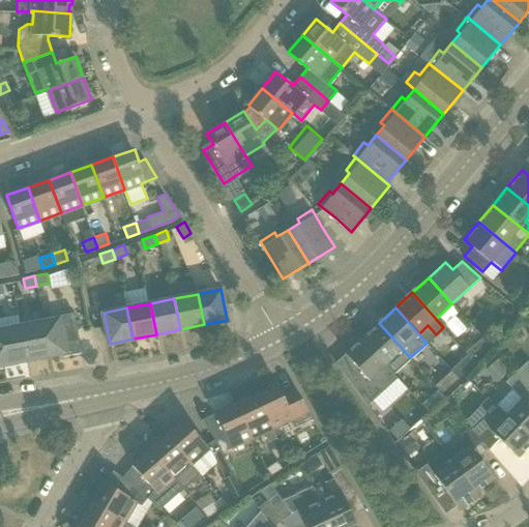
[(82,352),(78,331),(75,312),(56,315),(57,318),(49,320),(56,354),(63,352),(64,355),(82,352)]
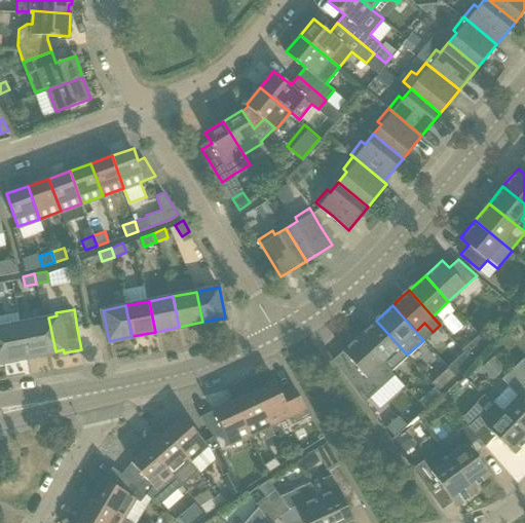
[(55,351),(48,318),(23,323),(30,357),(55,351)]
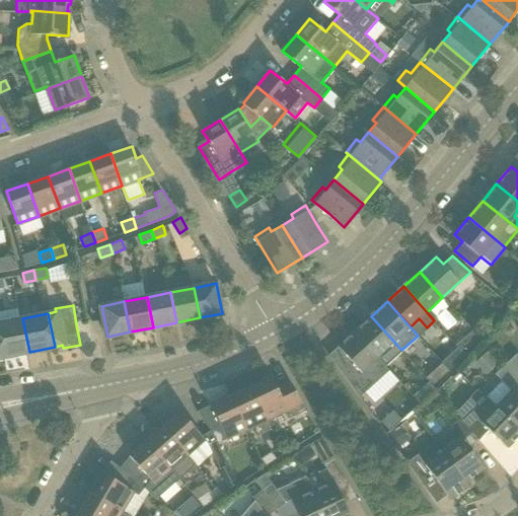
[(401,350),(371,316),(355,330),(385,365),(401,350)]
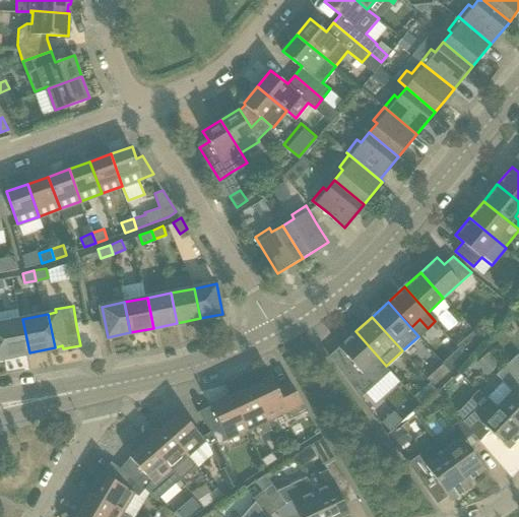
[(29,352),(22,319),(0,323),(0,338),(4,358),(29,352)]
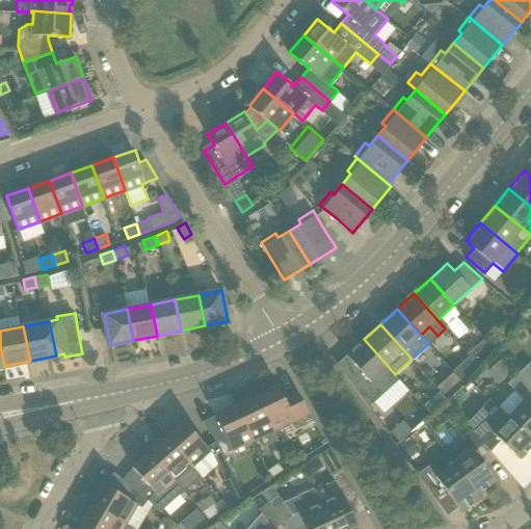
[(395,374),(364,339),(347,354),(353,363),(343,371),(369,406),(399,379),(395,374)]
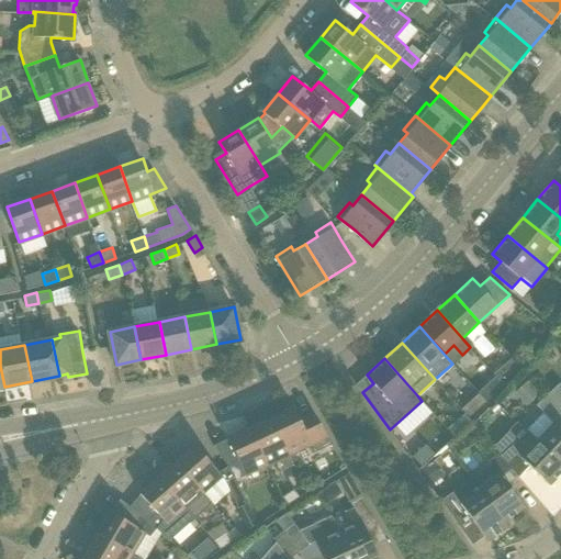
[(504,362),(493,372),(495,375),(502,382),(511,370),(504,362)]
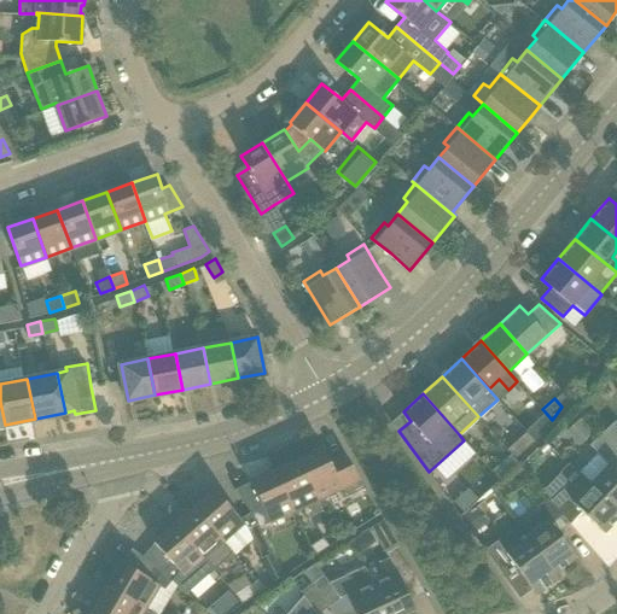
[(528,431),(527,431),(535,439),(541,433),(552,420),(545,411),(525,428),(528,431)]
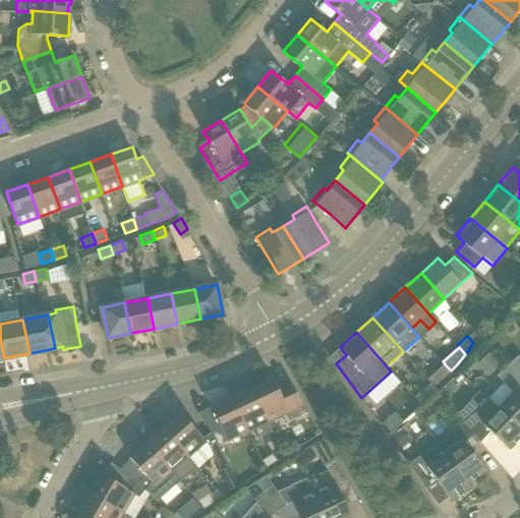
[(492,351),(478,362),(489,375),(503,362),(492,351)]
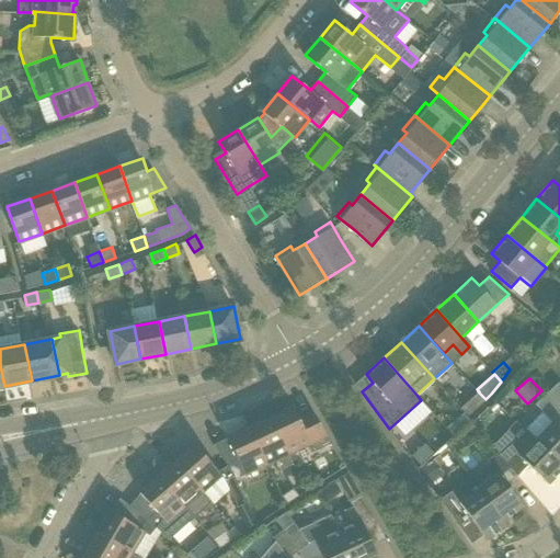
[(559,384),(558,382),(547,393),(559,405),(559,384)]
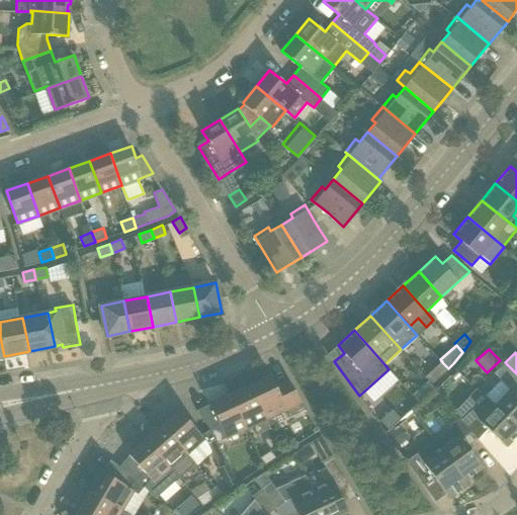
[(432,383),(448,368),(441,361),(425,375),(432,383)]
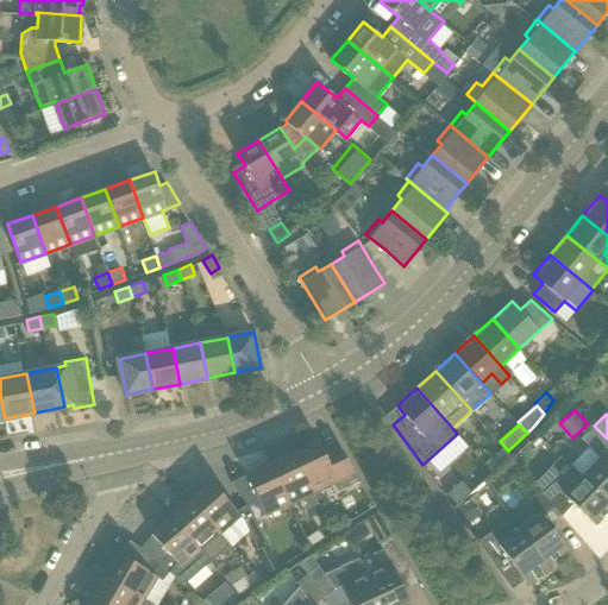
[(607,439),(594,426),(582,438),(589,446),(570,465),(571,466),(583,476),(607,499),(607,439)]
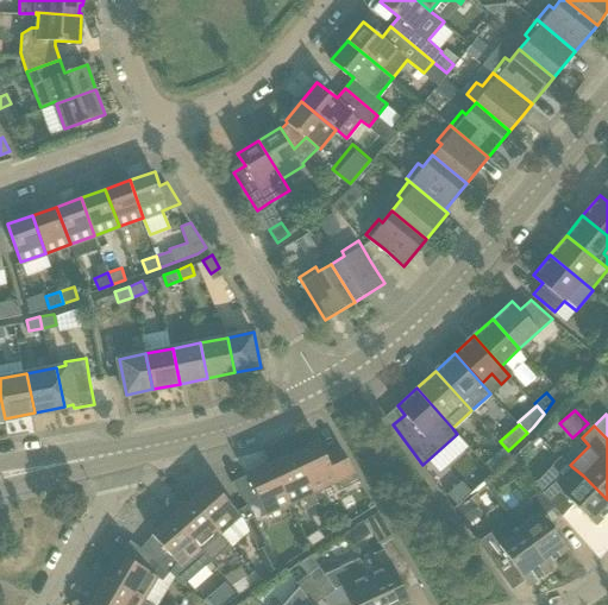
[(361,479),(340,445),(325,452),(319,440),(295,452),(314,492),(337,481),(340,489),(361,479)]
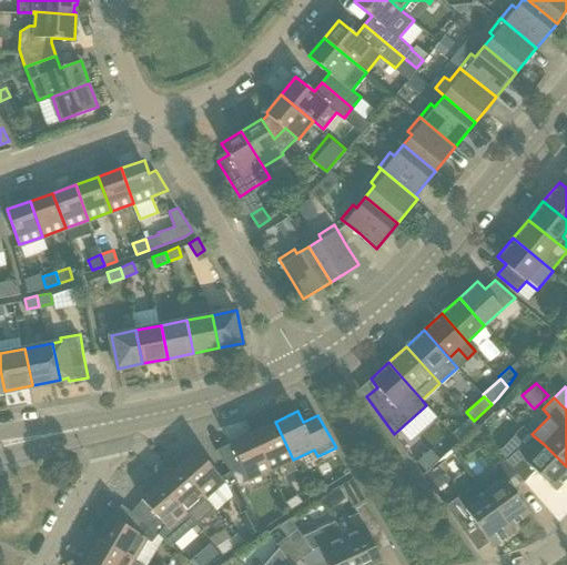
[(293,460),(275,422),(253,432),(271,470),(283,464),(289,473),(296,468),(292,460),(293,460)]
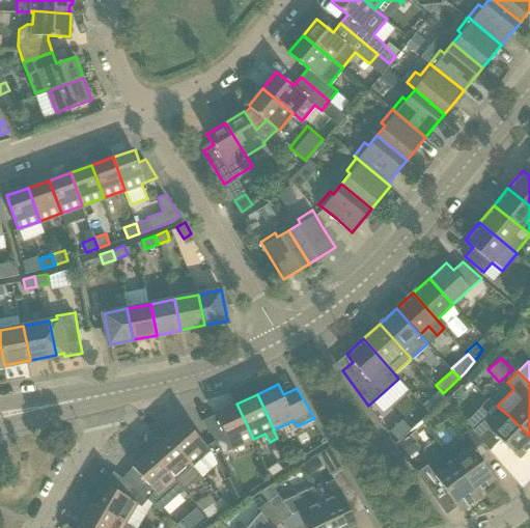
[(431,394),(422,404),(430,413),(440,404),(431,394)]
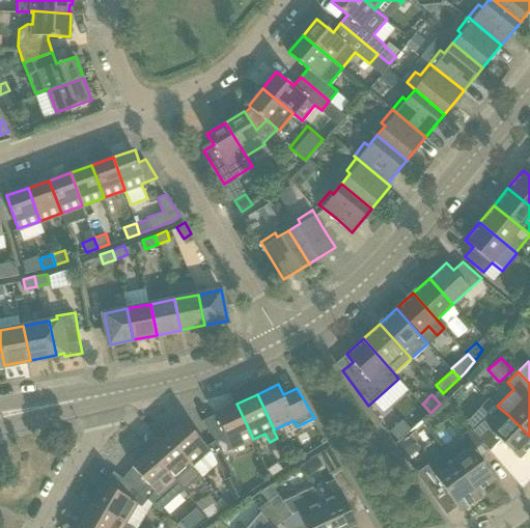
[(253,439),(236,404),(216,413),(220,422),(208,428),(222,448),(224,452),(253,439)]
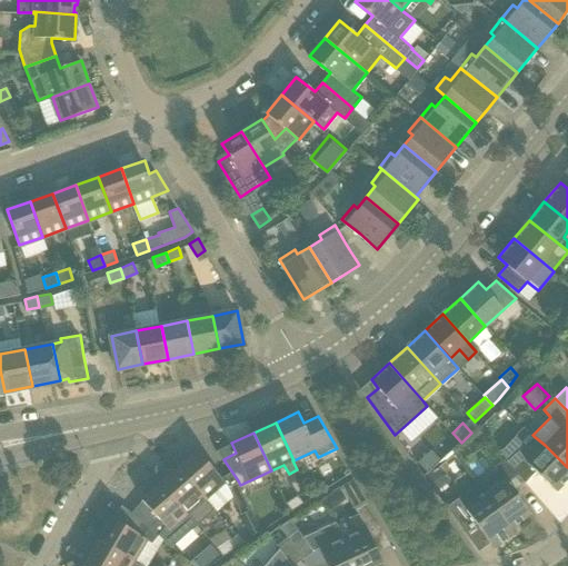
[(557,490),(567,478),(567,467),(545,445),(534,436),(518,453),(517,452),(508,462),(516,469),(526,482),(536,470),(557,490)]
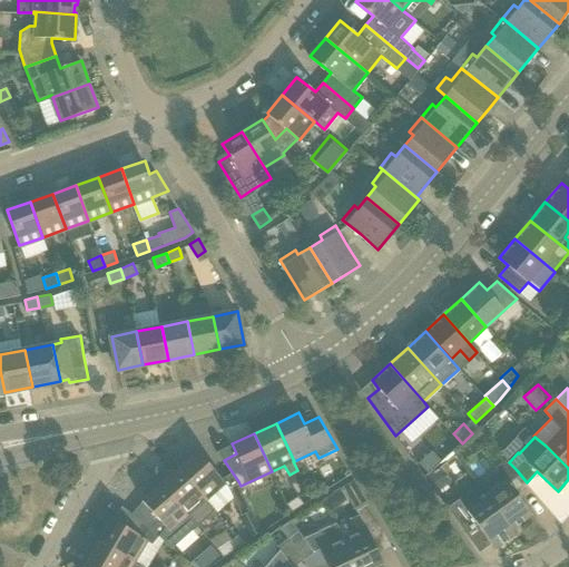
[(198,451),(179,468),(207,499),(225,482),(229,487),(242,514),(251,509),(239,487),(241,486),(238,481),(224,460),(228,469),(218,473),(198,451)]
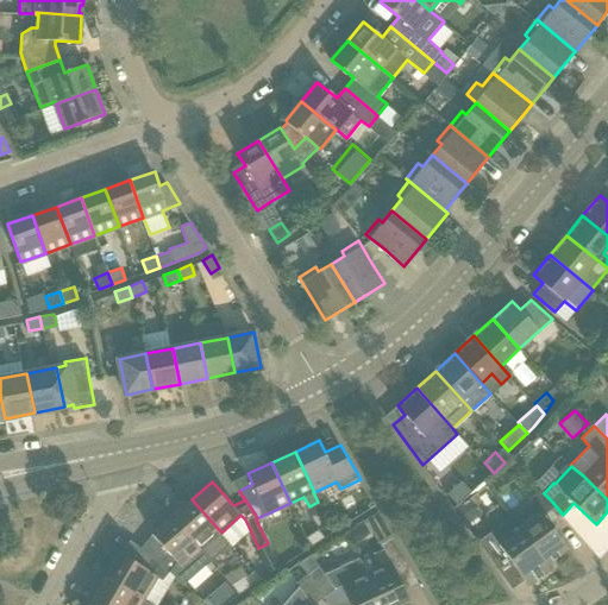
[(550,524),(563,515),(552,502),(544,493),(540,490),(528,498),(532,504),(513,517),(512,516),(546,565),(547,563),(568,549),(550,524)]
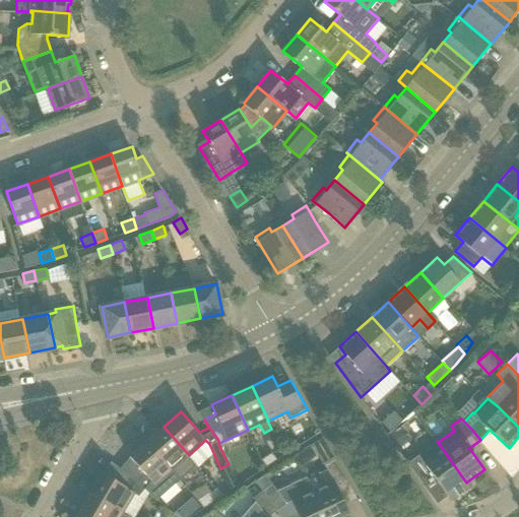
[(189,455),(164,427),(147,441),(180,477),(196,464),(188,455),(189,455)]
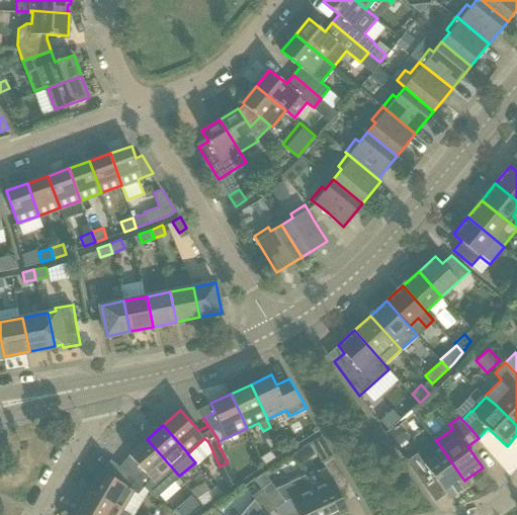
[(340,514),(349,511),(336,484),(346,478),(334,456),(322,435),(312,441),(324,462),(324,461),(327,466),(319,469),(325,481),(313,486),(325,514),(340,514)]
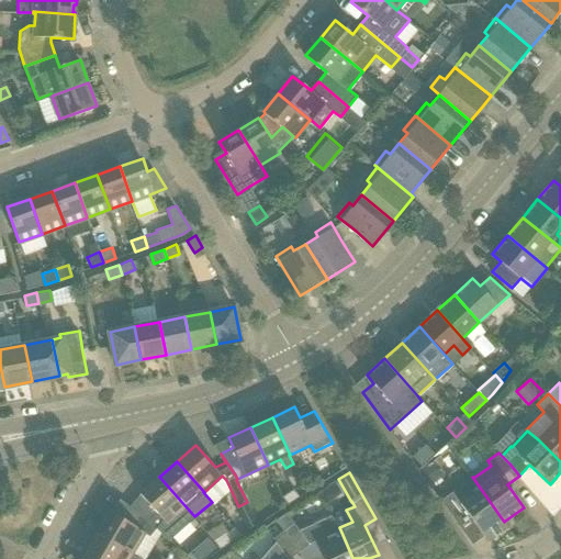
[(194,516),(159,477),(141,493),(156,511),(148,520),(157,527),(157,528),(170,538),(194,516)]
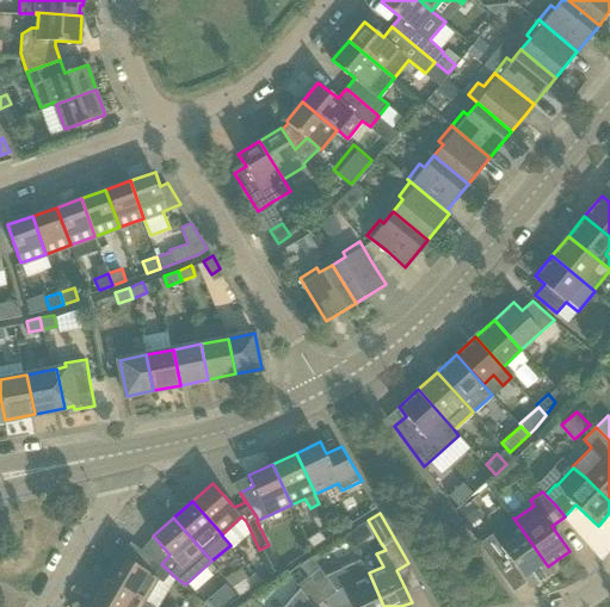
[(548,567),(513,518),(480,543),(497,565),(509,557),(531,587),(553,571),(549,565),(548,567)]
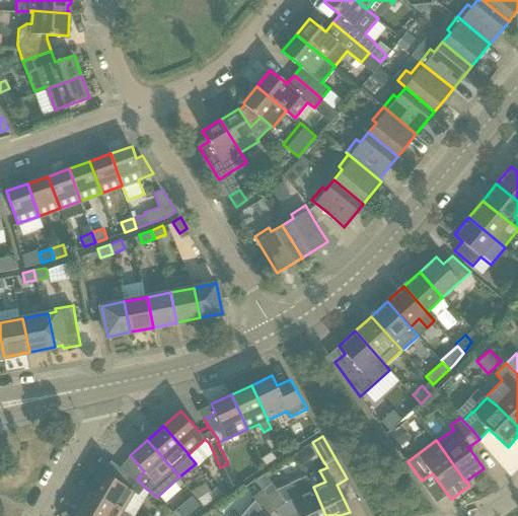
[(262,457),(266,464),(277,457),(272,450),(262,457)]
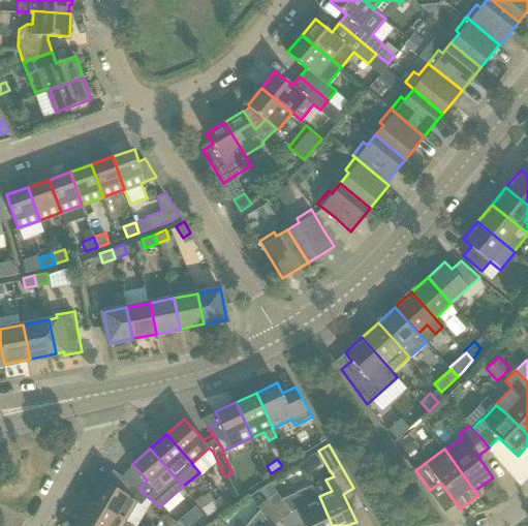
[(137,501),(143,503),(148,497),(148,496),(140,489),(124,476),(115,487),(104,481),(92,500),(126,520),(137,501)]
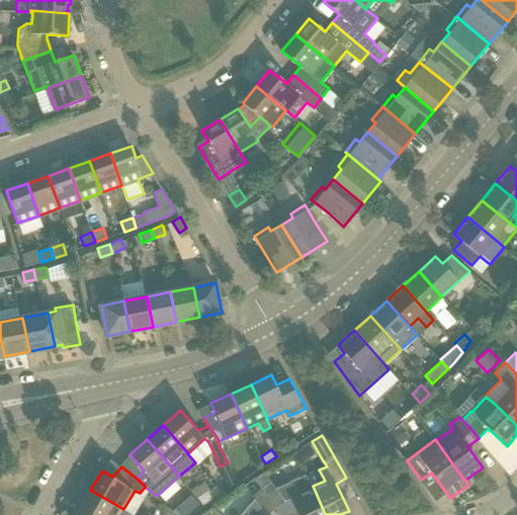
[(277,487),(265,493),(276,507),(284,501),(291,509),(296,507),(300,514),(325,514),(313,486),(308,474),(277,487)]
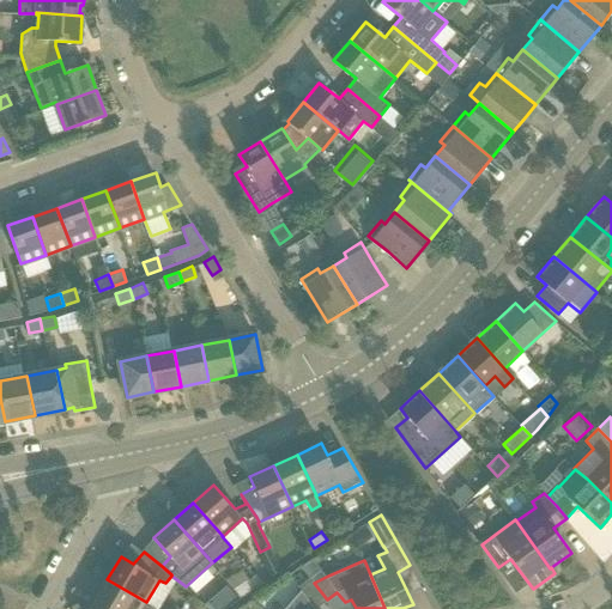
[(253,589),(248,580),(249,579),(242,568),(235,573),(234,573),(228,577),(241,597),(253,589)]
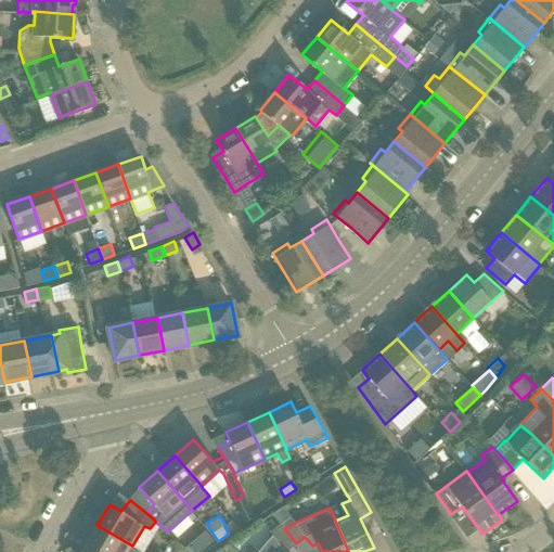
[(284,528),(280,523),(269,530),(273,536),(285,551),(296,543),(284,528)]
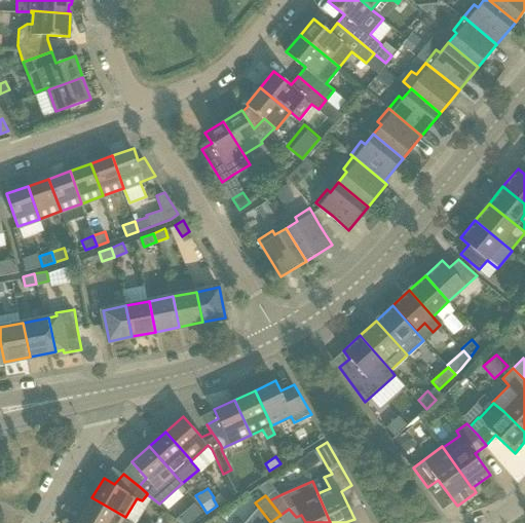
[(125,517),(91,497),(80,517),(91,522),(134,522),(125,517)]
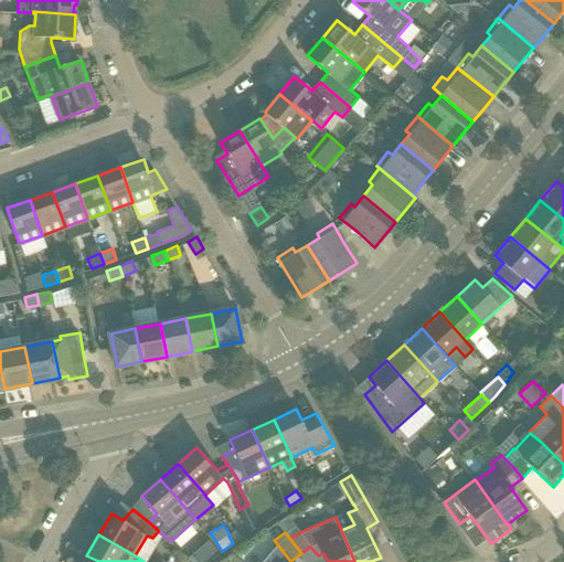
[(278,545),(263,561),(289,561),(290,561),(278,545)]
